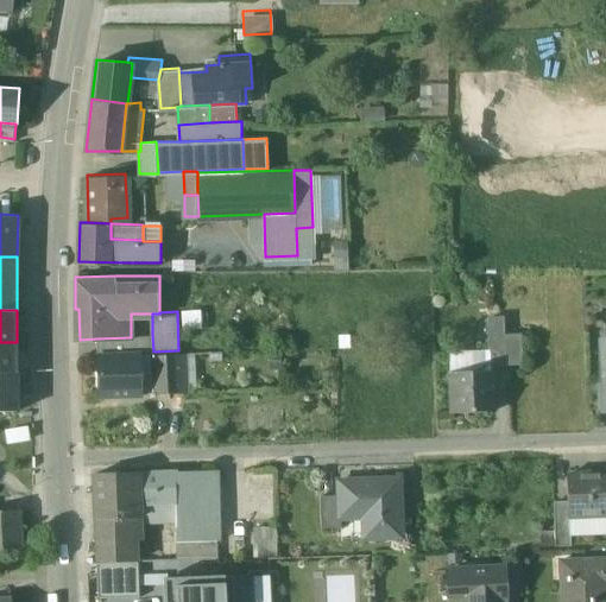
[(504,312),(490,312),(490,333),(505,331),(505,329),(504,312)]
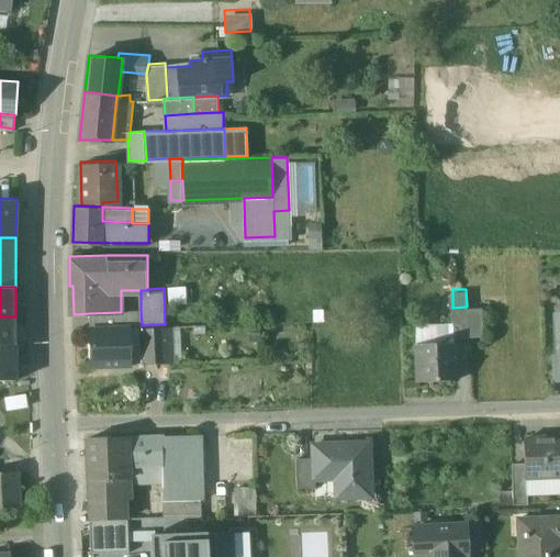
[(481,304),(467,304),(467,307),(468,332),(483,331),(481,304)]
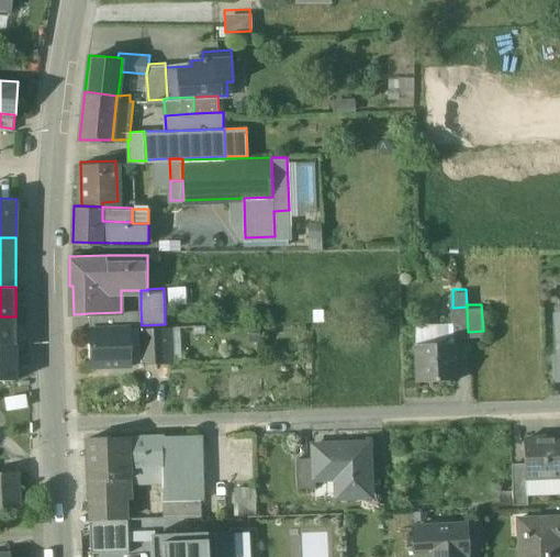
[(467,307),(452,308),(454,322),(454,333),(455,333),(468,332),(467,307)]
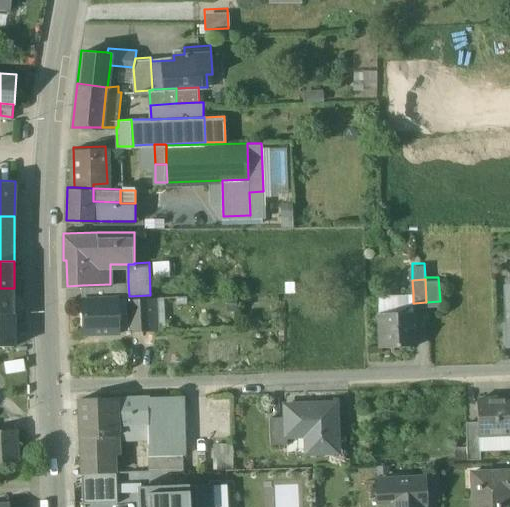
[(110,284),(82,285),(82,297),(118,296),(129,296),(128,282),(110,283),(110,284)]
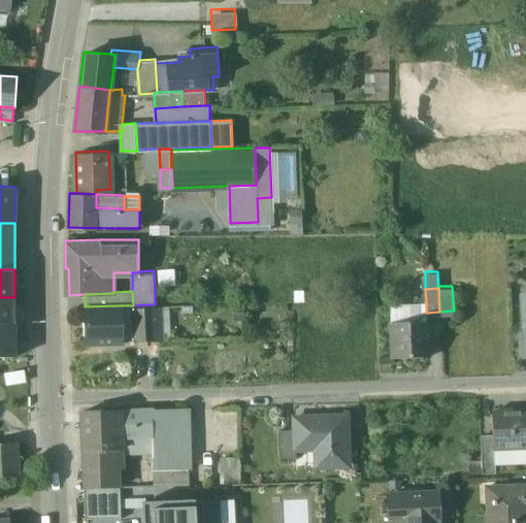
[(518,353),(525,352),(525,292),(517,293),(518,353)]
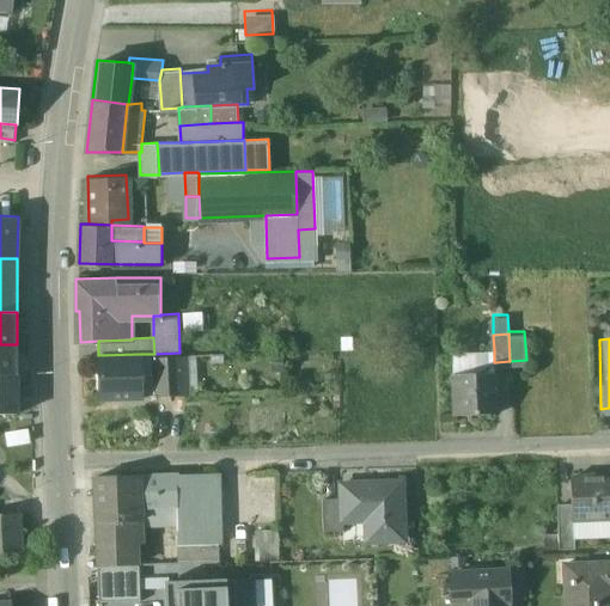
[(0,372),(17,372),(17,344),(0,344),(0,372)]
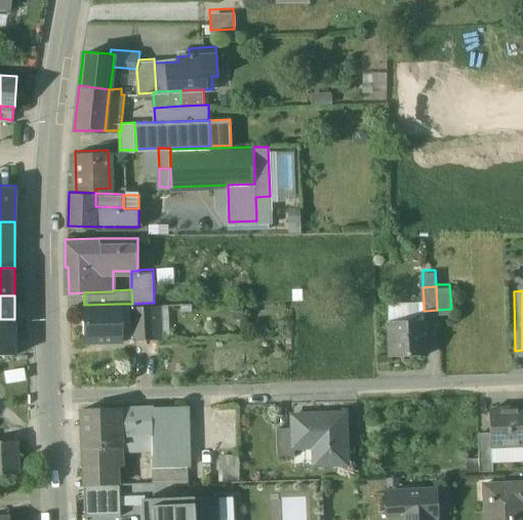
[(406,301),(388,302),(389,319),(407,318),(406,301)]
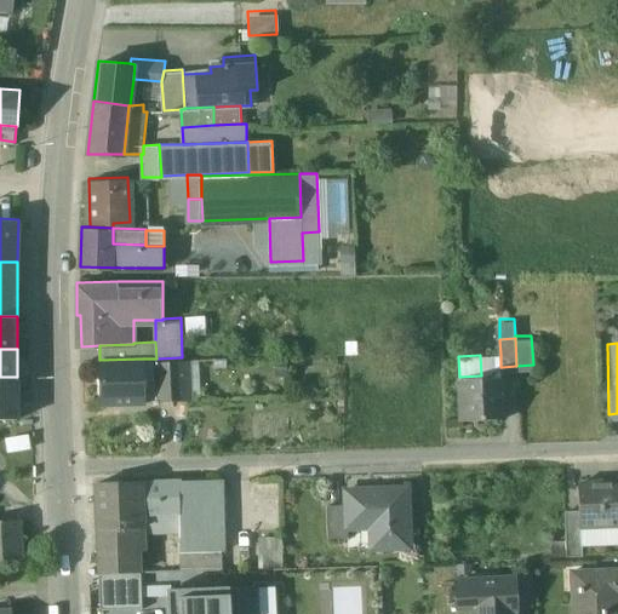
[(501,355),(480,355),(481,376),(502,374),(502,367),(501,367),(501,355)]
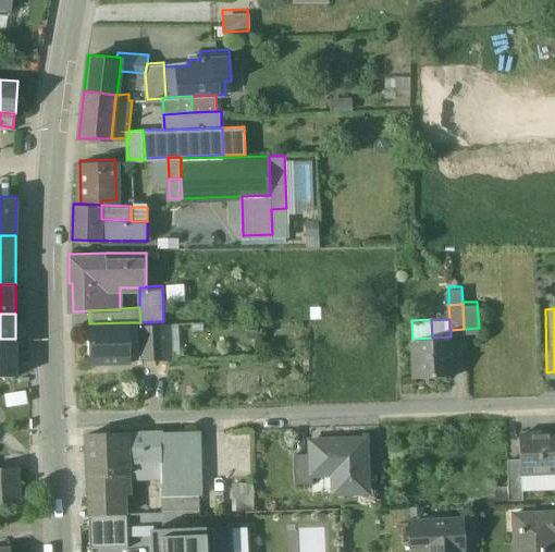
[(163,321),(140,322),(128,322),(130,359),(165,357),(164,321),(163,321)]
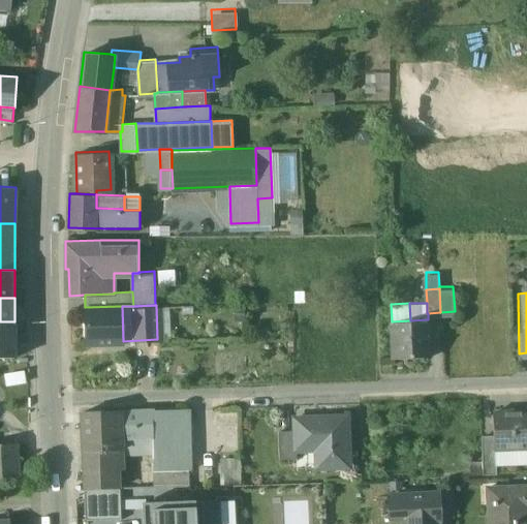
[(122,306),(85,307),(87,342),(123,341),(122,306)]
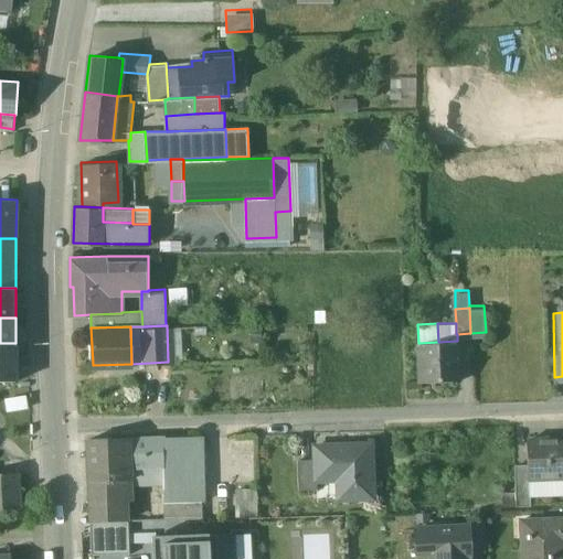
[(438,342),(418,343),(420,379),(458,378),(457,341),(438,342)]
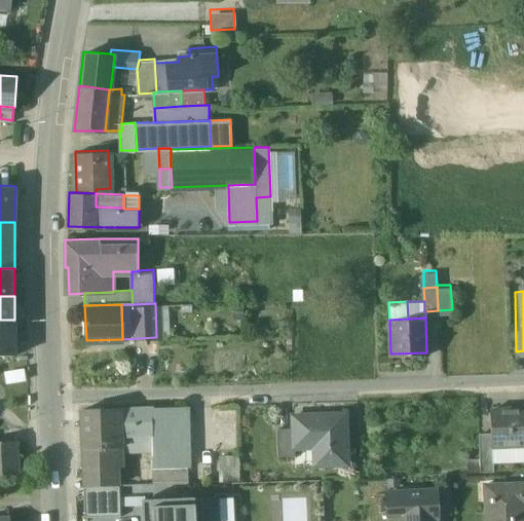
[(0,354),(14,354),(14,320),(0,320),(0,354)]
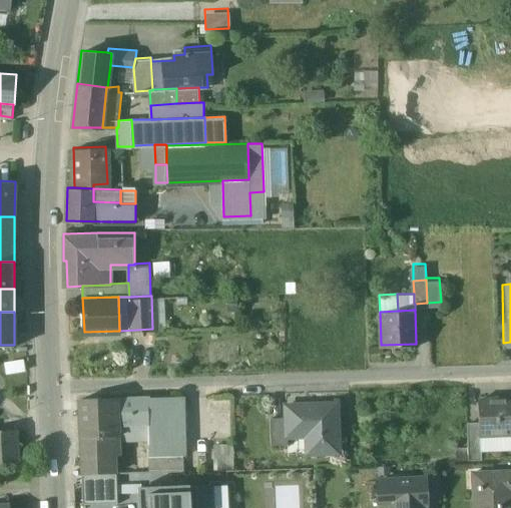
[(496,398),(478,399),(478,420),(479,434),(480,434),(510,432),(510,395),(496,396),(496,398)]
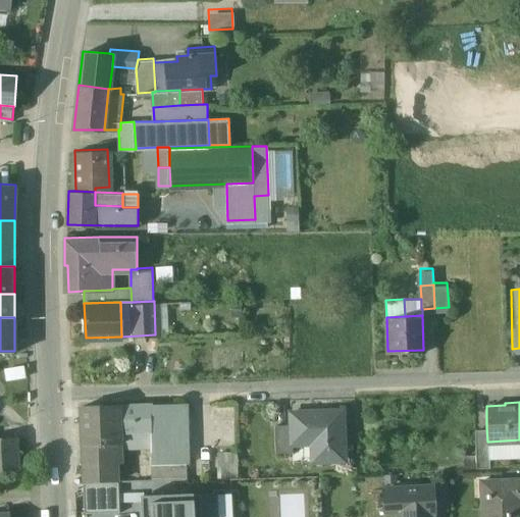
[(185,403),(152,404),(153,429),(151,429),(151,446),(152,464),(188,462),(185,403)]
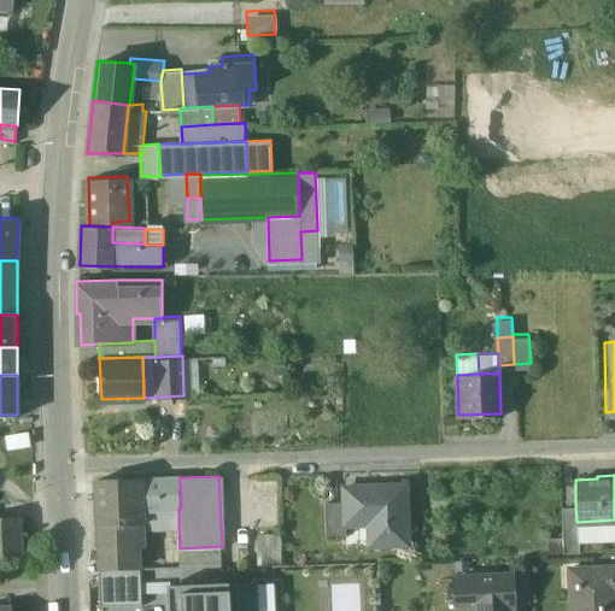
[(140,477),(94,479),(100,568),(138,567),(136,545),(144,545),(144,528),(142,515),(140,477)]
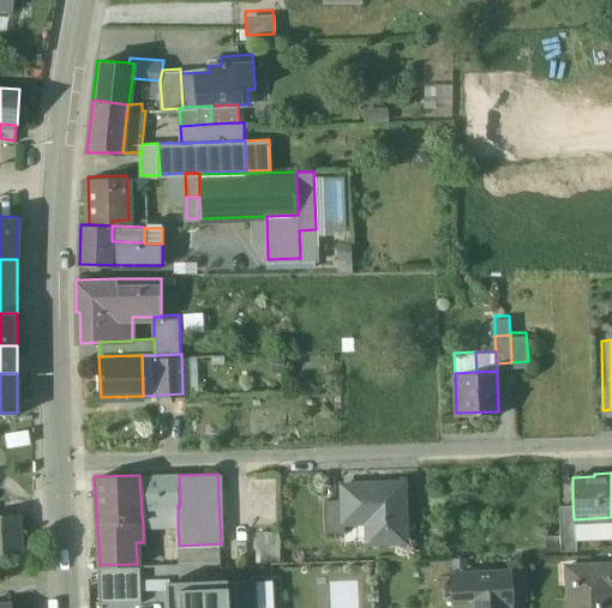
[(179,475),(139,475),(142,512),(157,511),(159,506),(178,505),(180,505),(179,475)]
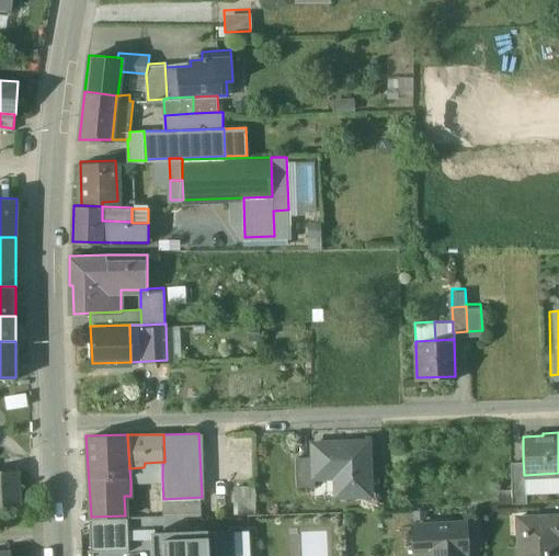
[(371,439),(314,441),(314,455),(315,476),(316,476),(342,475),(343,495),(373,495),(371,439)]
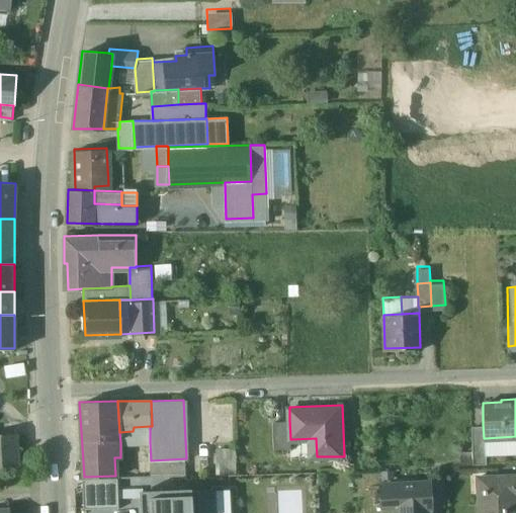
[(289,420),(274,421),(275,449),(292,448),(291,439),(290,439),(289,420)]
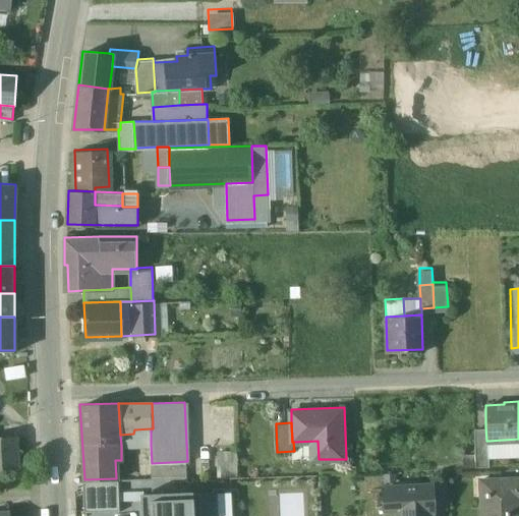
[(485,426),(474,427),(475,451),(488,450),(487,441),(486,441),(485,426)]
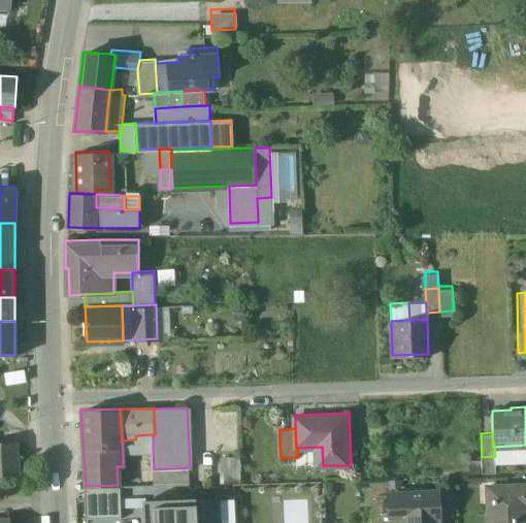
[(153,434),(136,435),(135,439),(122,440),(123,452),(153,451),(153,434)]
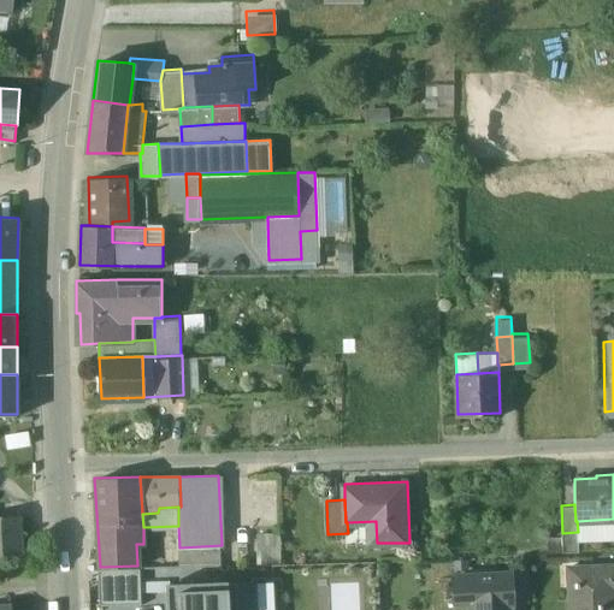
[(19,513),(0,514),(0,554),(22,552),(19,513)]
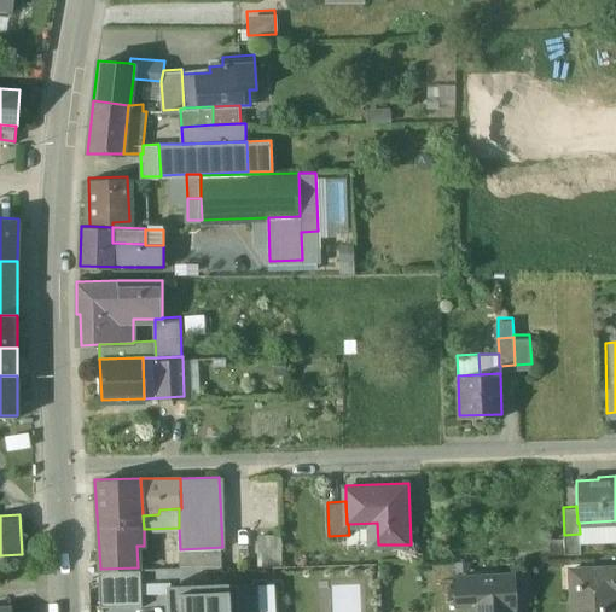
[(282,532),(261,534),(262,563),(282,563),(282,532)]
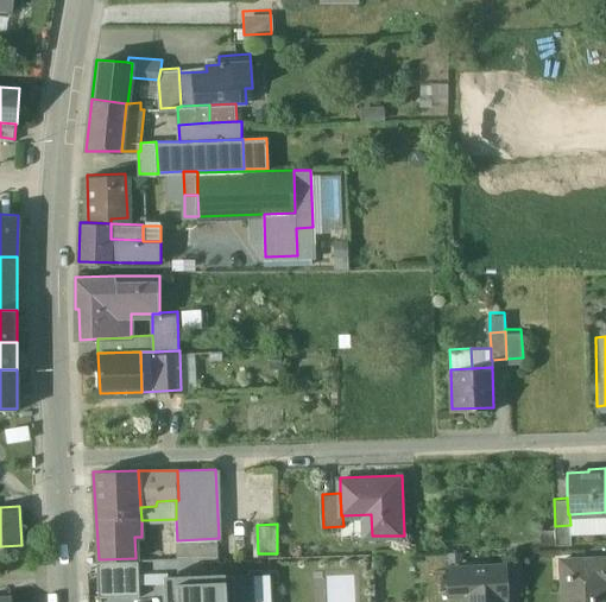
[(177,543),(163,543),(164,558),(219,556),(219,542),(177,543)]
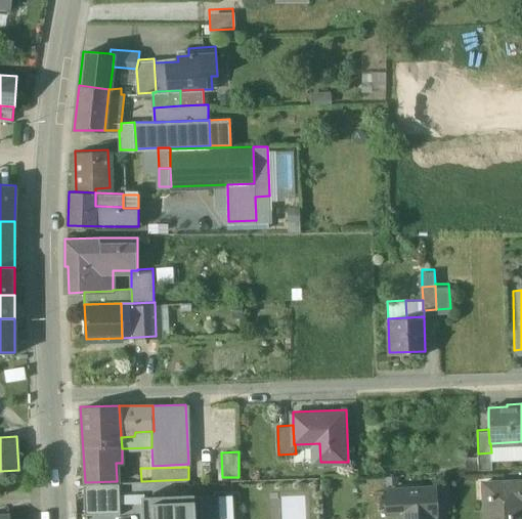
[(511,479),(492,480),(493,495),(483,495),(484,518),(521,518),(521,481),(511,482),(511,479)]
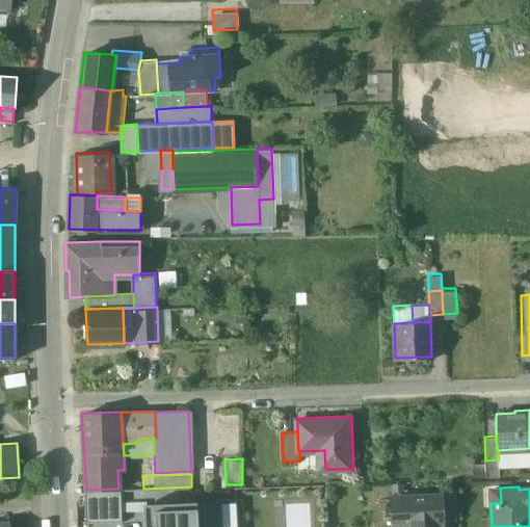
[(120,490),(86,490),(86,521),(120,520),(120,490)]
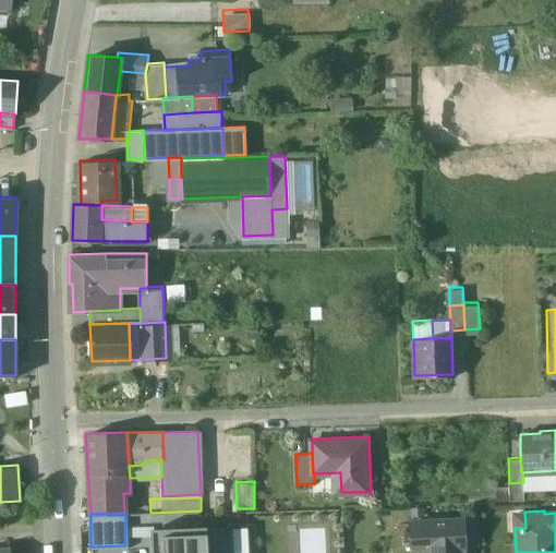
[(463,518),(428,519),(430,552),(460,552),(460,543),(467,543),(467,538),(464,538),(463,518)]
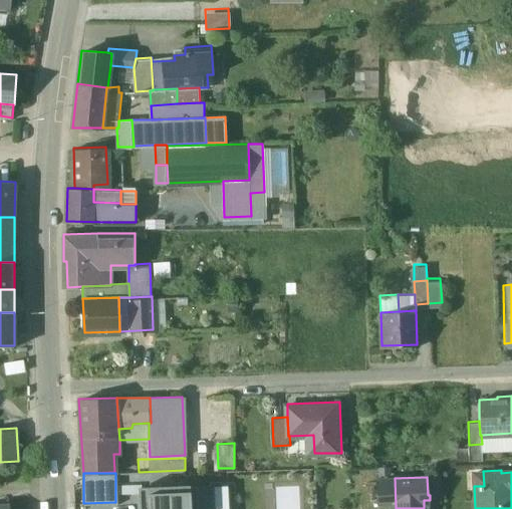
[(442,477),(427,477),(428,495),(430,495),(430,500),(443,499),(442,477)]
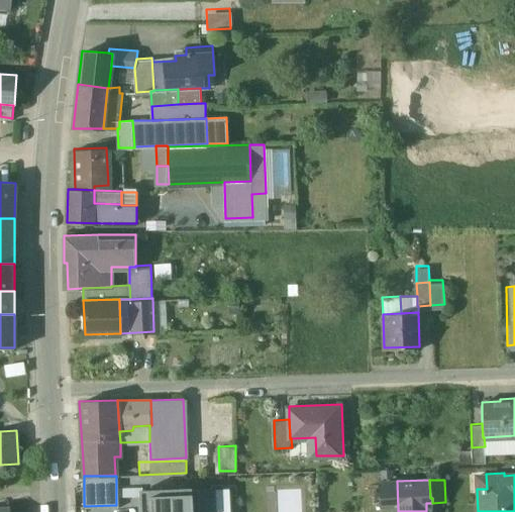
[(144,489),(144,511),(196,511),(195,488),(144,489)]
